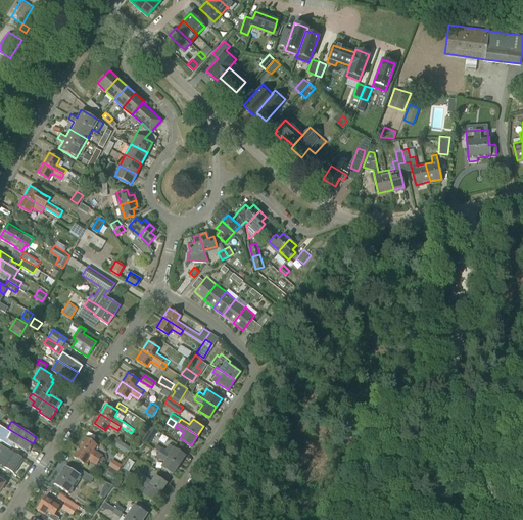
[(33,443),(7,428),(2,425),(0,427),(0,433),(28,451),(33,443)]
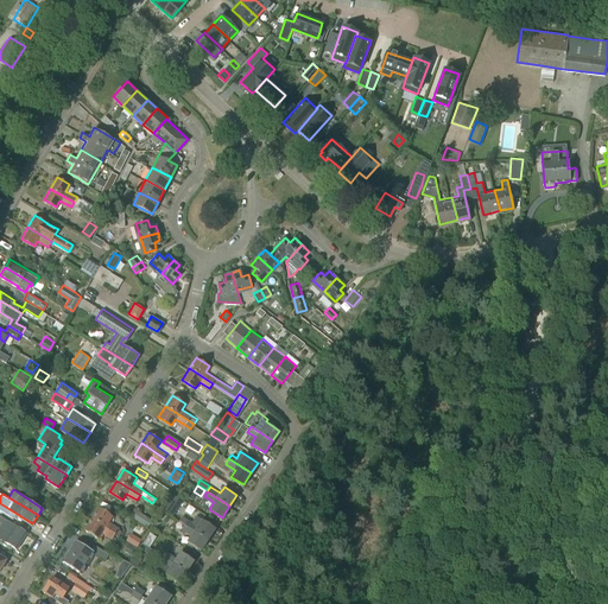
[(177,506),(182,500),(173,494),(170,501),(177,506)]
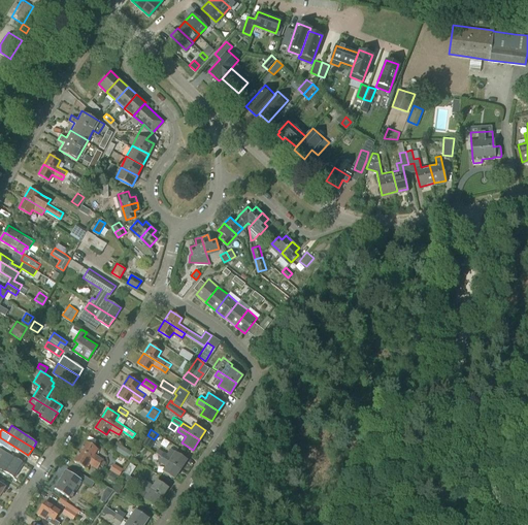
[(103,465),(106,460),(94,453),(98,448),(87,440),(80,450),(100,463),(103,465)]
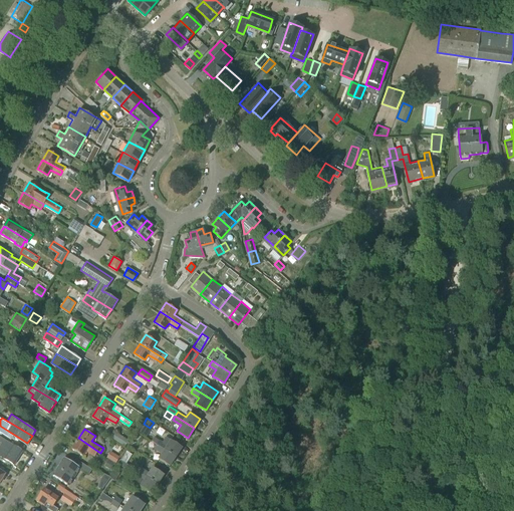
[(123,444),(127,439),(116,431),(112,437),(123,444)]
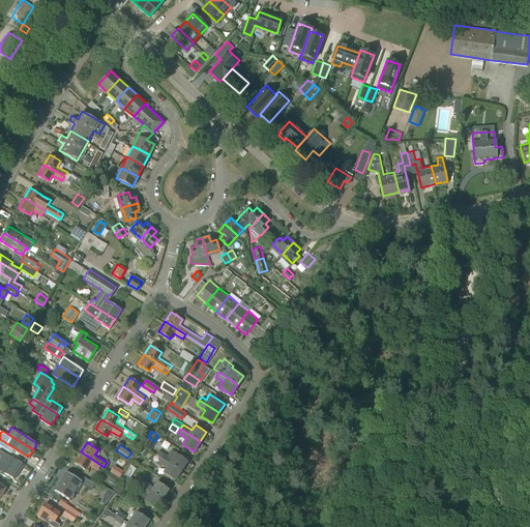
[(4,451),(0,458),(0,468),(15,477),(23,464),(4,451)]
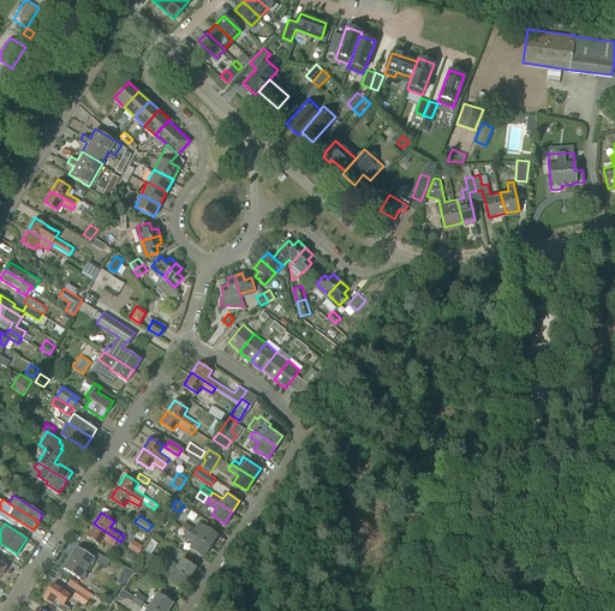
[(117,539),(94,523),(87,534),(99,543),(103,537),(113,544),(117,539)]
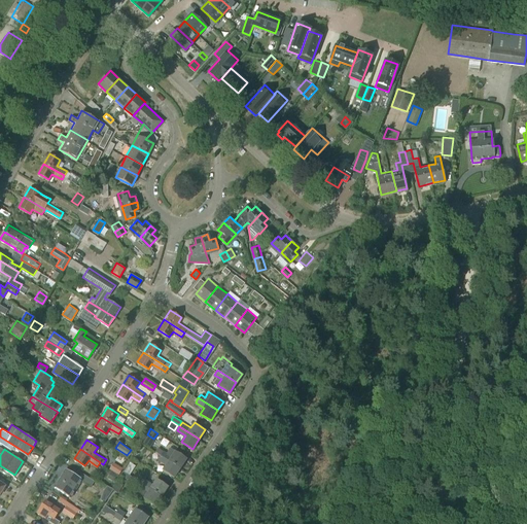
[(174,477),(180,466),(161,454),(155,450),(152,454),(167,464),(163,469),(174,477)]
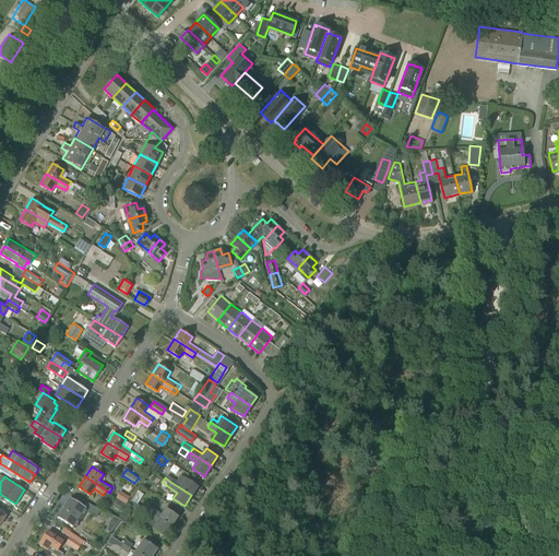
[(182,484),(174,477),(170,482),(191,495),(198,485),(187,477),(182,484)]
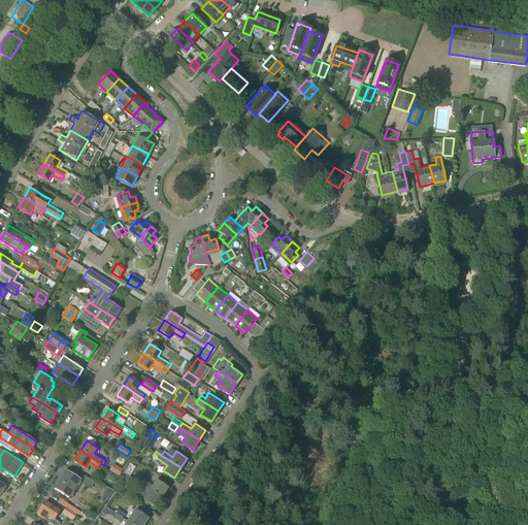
[(135,465),(130,462),(125,470),(130,473),(135,465)]
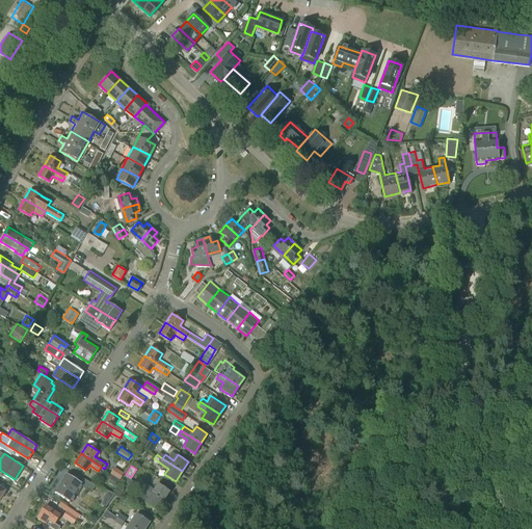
[(72,501),(82,483),(67,473),(55,490),(72,501)]
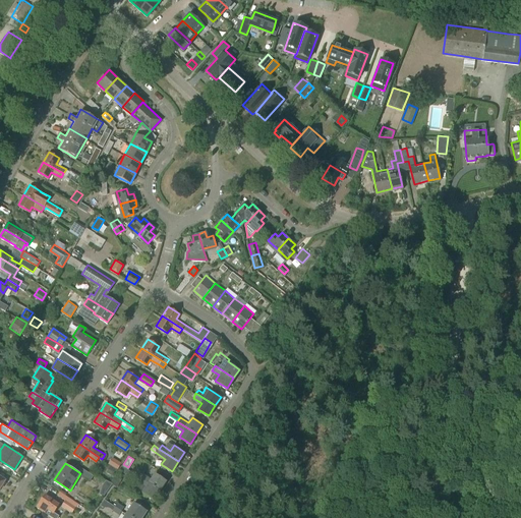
[(113,474),(116,469),(111,466),(108,471),(113,474)]
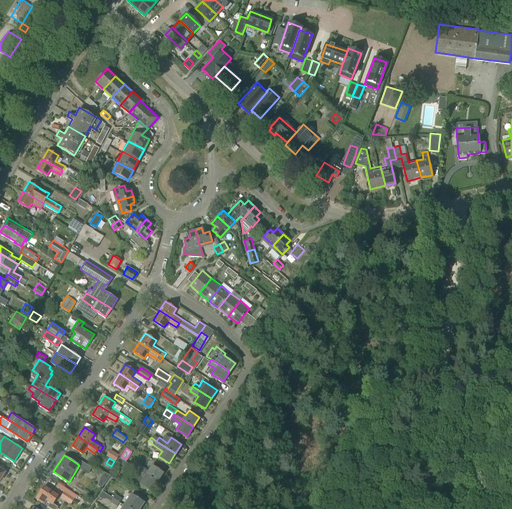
[(139,468),(127,460),(124,464),(135,472),(132,477),(151,490),(157,481),(138,468),(139,468)]
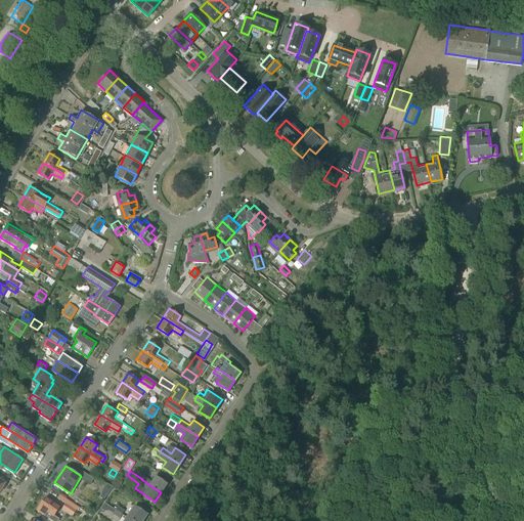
[(87,473),(84,478),(89,481),(92,476),(87,473)]
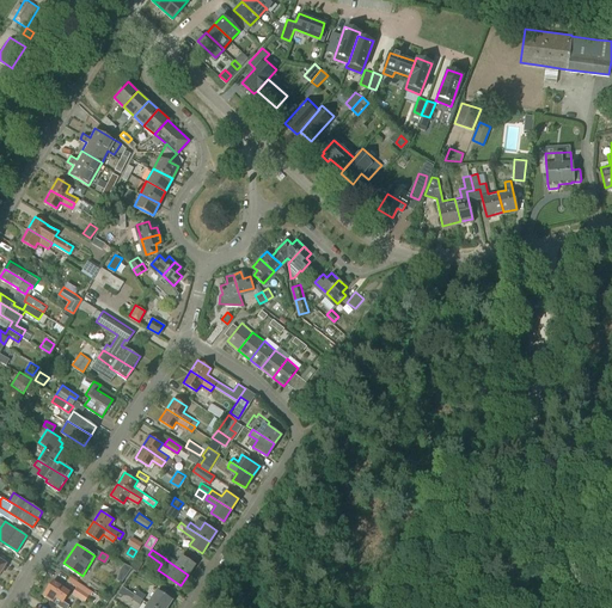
[(195,563),(183,554),(178,562),(169,554),(166,559),(165,559),(188,575),(195,563)]
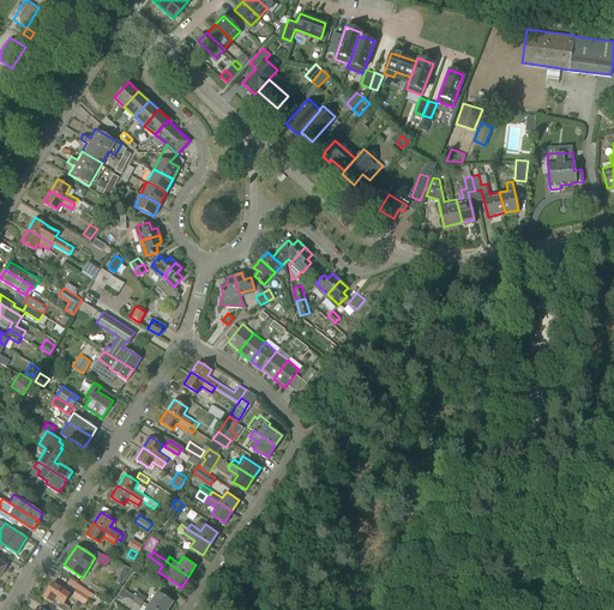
[(138,572),(143,563),(136,557),(130,566),(138,572)]
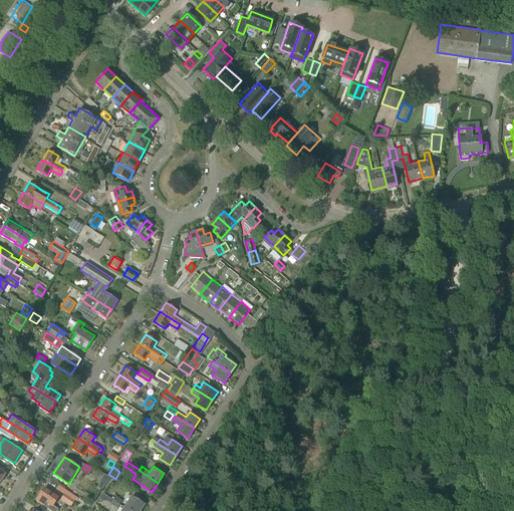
[(100,477),(106,481),(110,476),(108,474),(104,472),(100,477)]
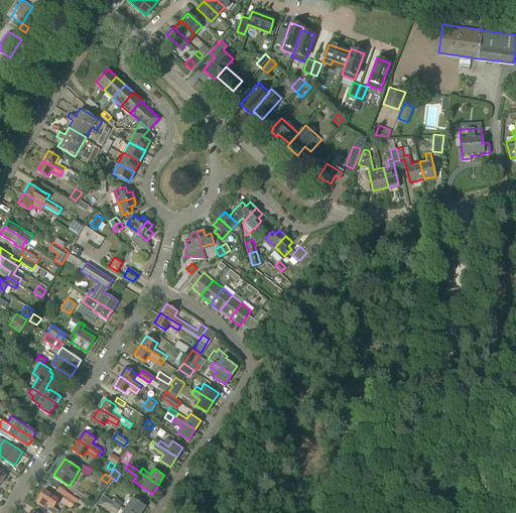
[(74,503),(77,497),(59,486),(56,489),(65,494),(60,499),(72,506),(74,503)]
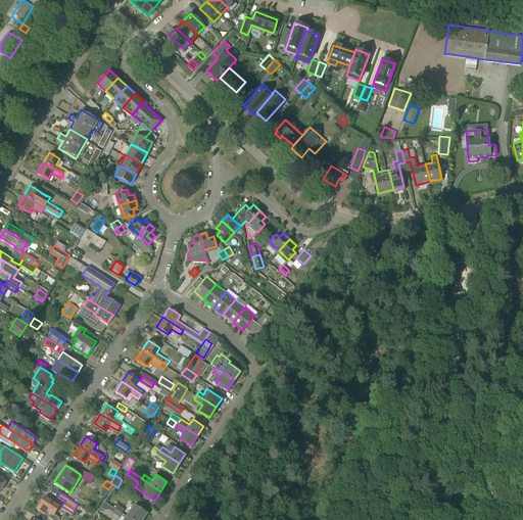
[(54,519),(56,519),(58,518),(53,514),(59,505),(53,501),(54,499),(46,493),(37,508),(54,519)]
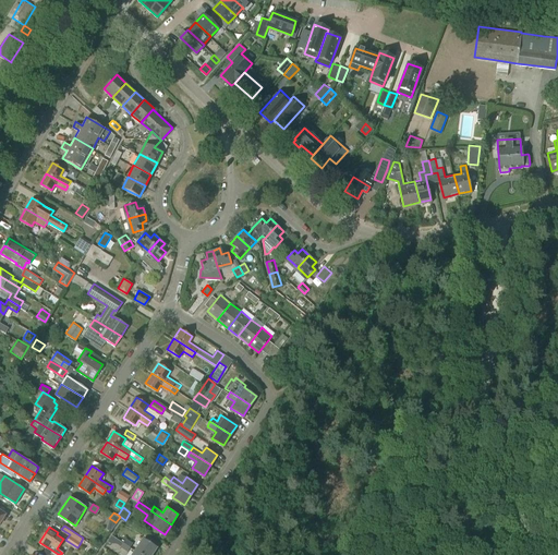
[(130,545),(133,542),(126,537),(123,541),(130,545)]
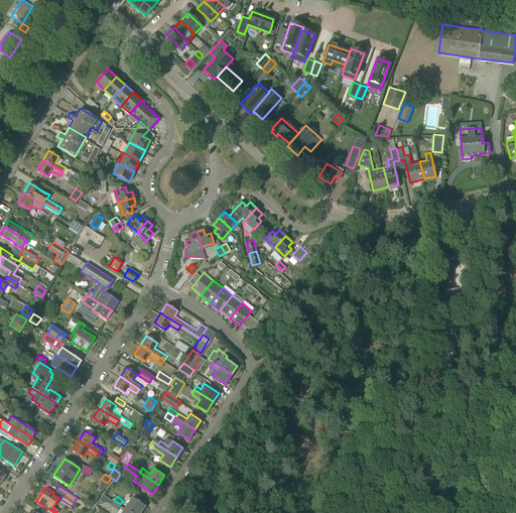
[(133,512),(139,512),(145,505),(133,497),(126,508),(133,512)]
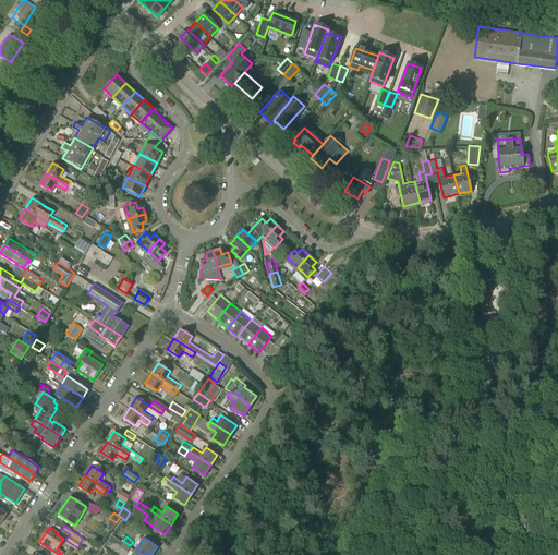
[(128,550),(130,545),(123,541),(120,545),(128,550)]
